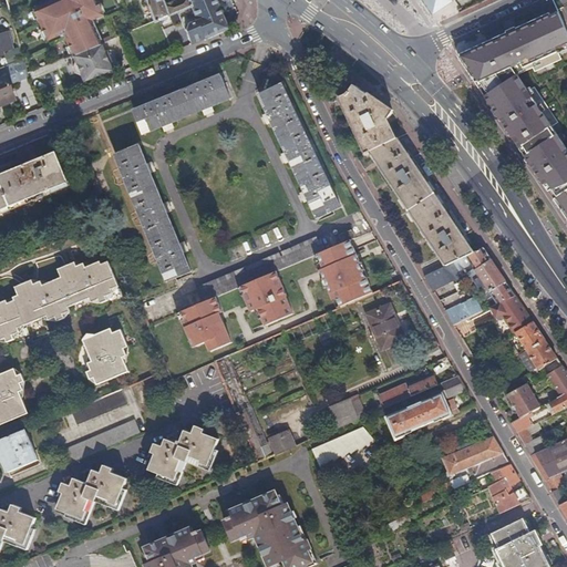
[(61,33),(71,54),(100,43),(90,21),(102,16),(94,0),(49,0),(31,9),(45,40),(61,33)]
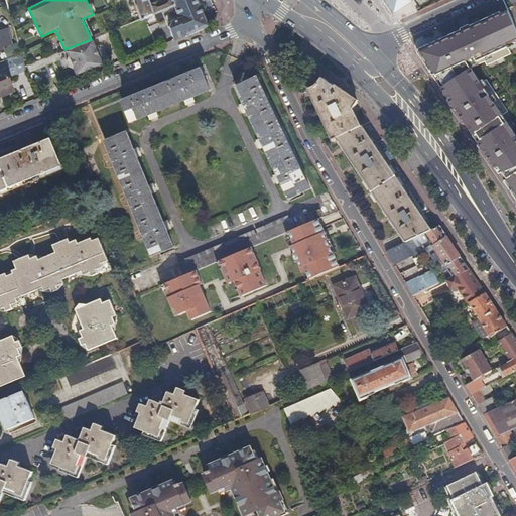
[(170,0),(157,0),(148,4),(147,0),(131,0),(139,19),(161,10),(173,5),(170,0)]
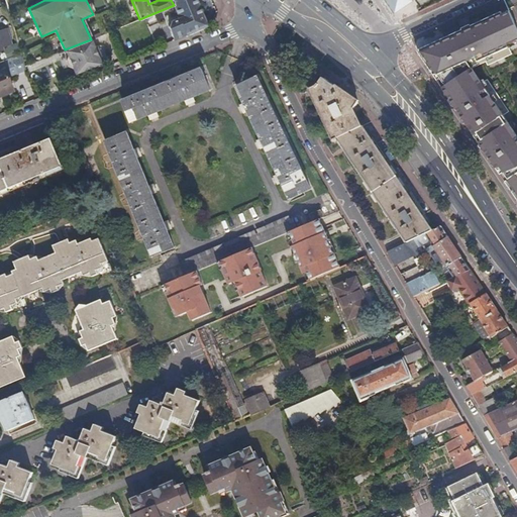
[(175,38),(175,39),(208,25),(207,23),(196,0),(171,0),(174,5),(178,16),(170,20),(169,26),(175,38)]
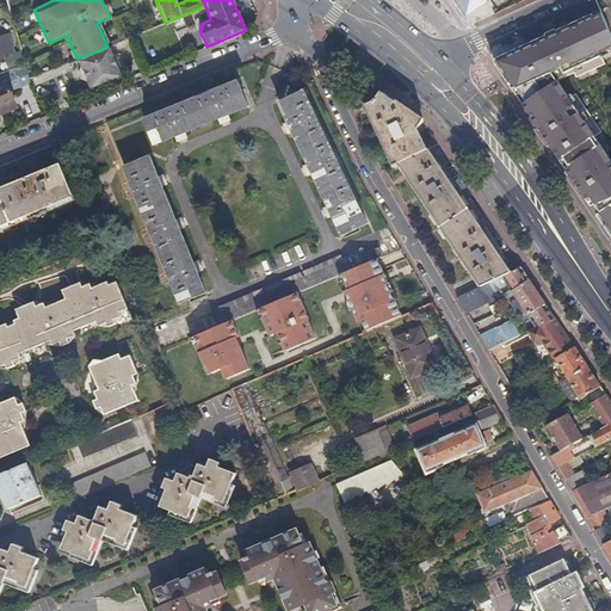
[(452,0),(463,16),(485,0),(452,0)]
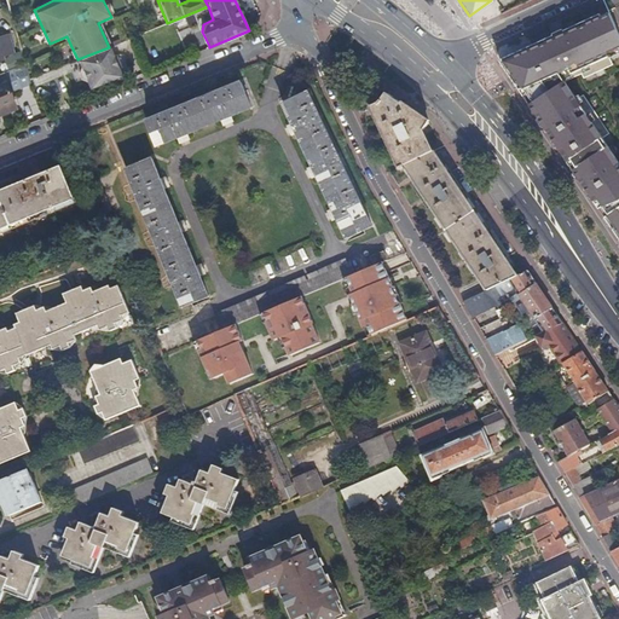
[(497,57),(618,237),(618,162),(602,137),(609,133),(577,87),(572,91),(566,81),(582,74),(584,79),(613,64),(608,56),(618,50),(618,35),(603,0),(602,0),(499,48),(497,57)]
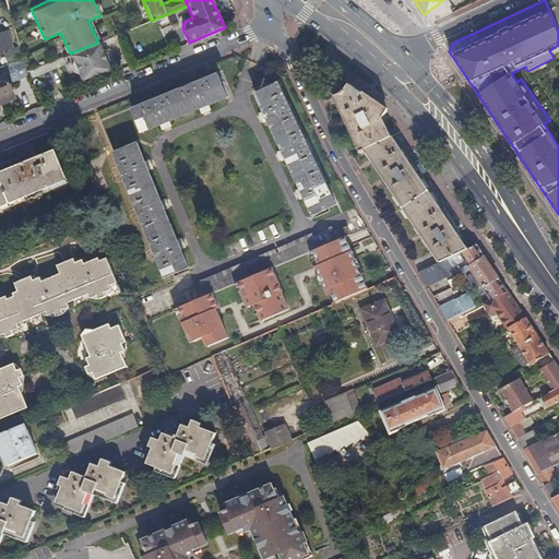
[(439,18),(450,11),(445,3),(435,10),(439,18)]
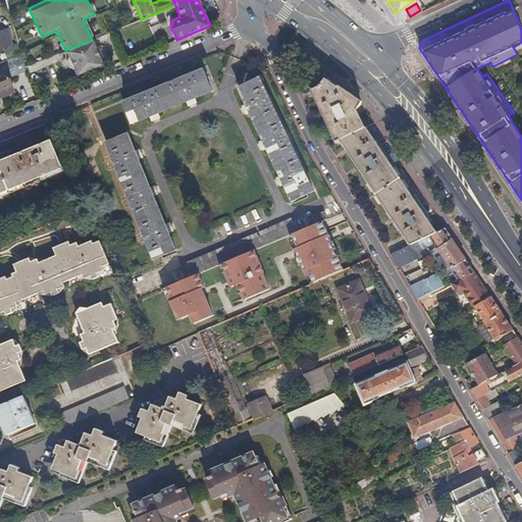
[(179,16),(175,5),(163,10),(170,27),(171,20),(179,16)]
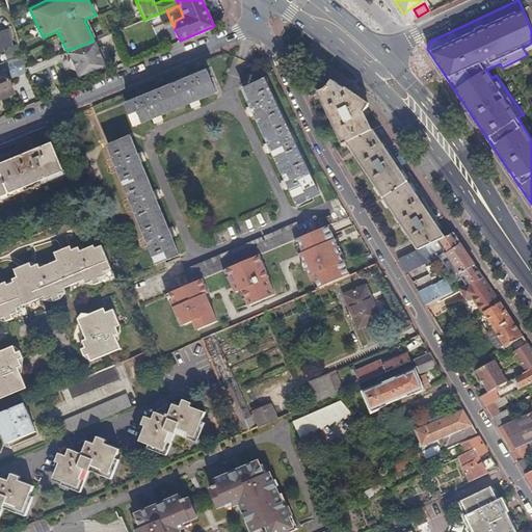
[(0,51),(2,51),(2,48),(11,45),(7,31),(0,33),(0,51)]
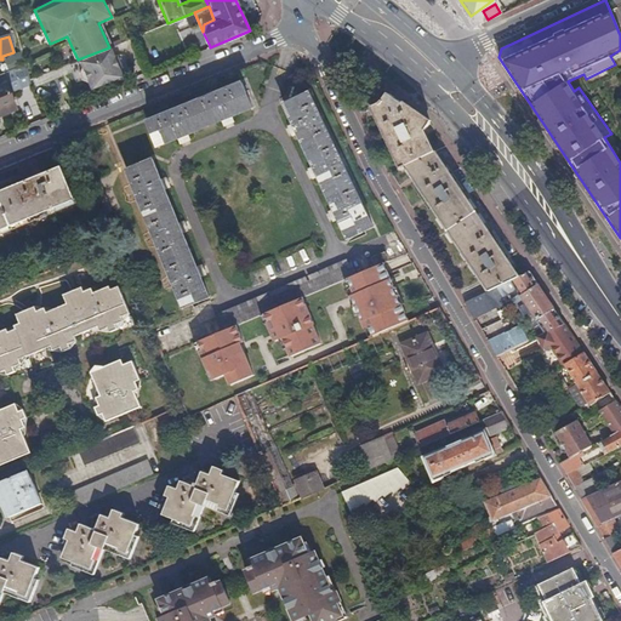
[(109,47),(78,60),(81,68),(79,73),(81,80),(87,83),(90,89),(121,77),(118,68),(113,57),(109,47)]
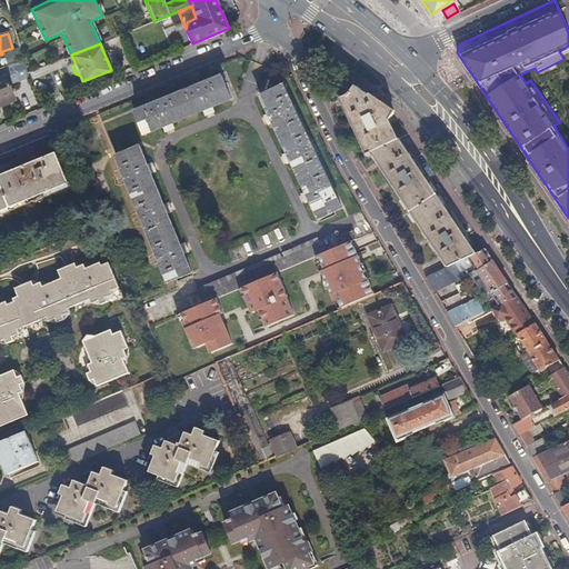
[(12,63),(18,80),(28,77),(28,73),(27,73),(23,58),(12,63)]
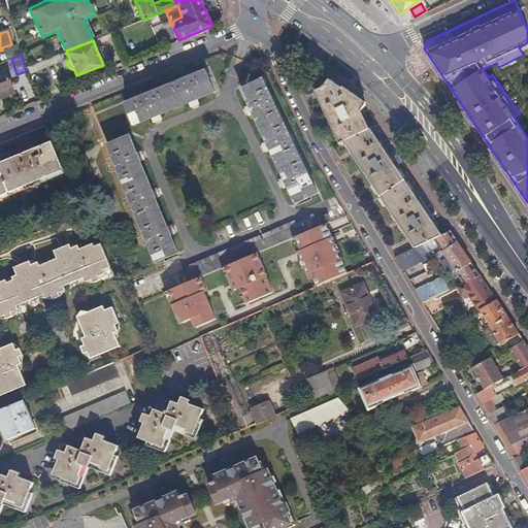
[(10,76),(17,74),(11,59),(6,61),(4,61),(10,76)]
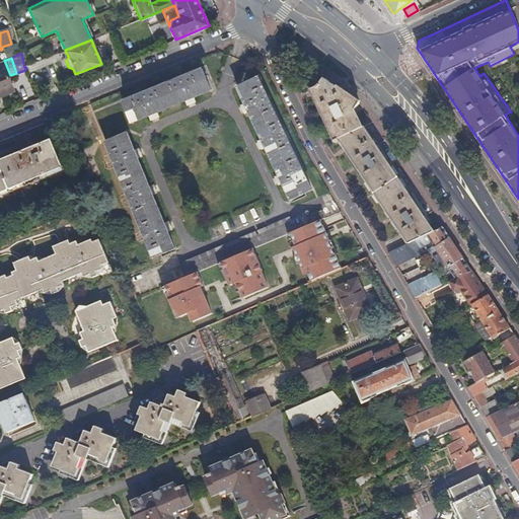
[(0,88),(10,84),(1,62),(0,62),(0,88)]
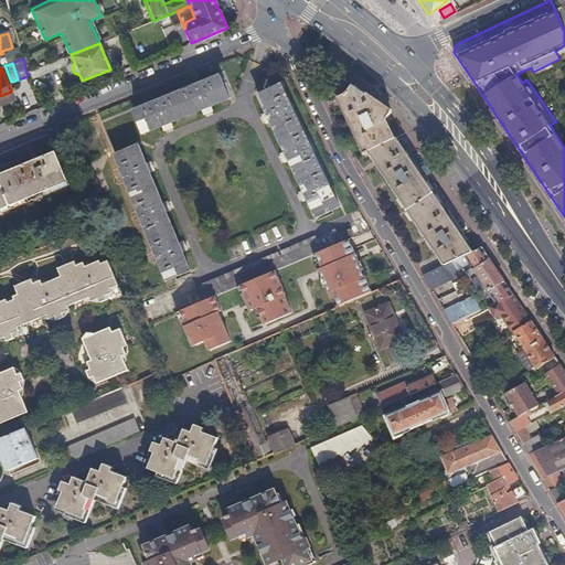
[(145,134),(231,98),(221,75),(135,110),(145,134)]
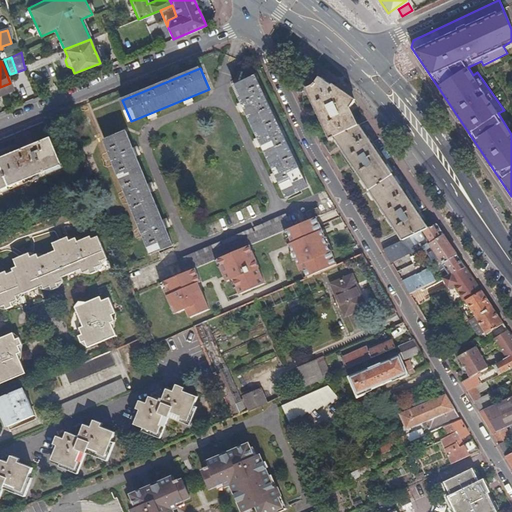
[(308,188),(256,76),(236,86),(288,197),(308,188)]
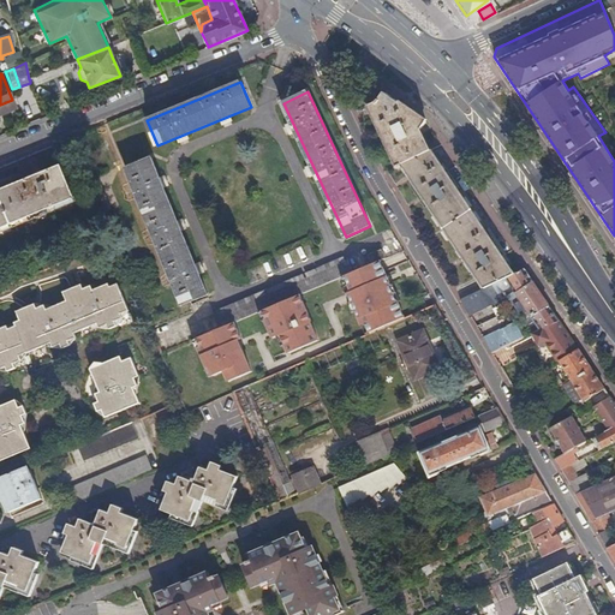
[(427,121),(383,93),(378,103),(368,106),(396,166),(431,150),(422,130),(427,121)]
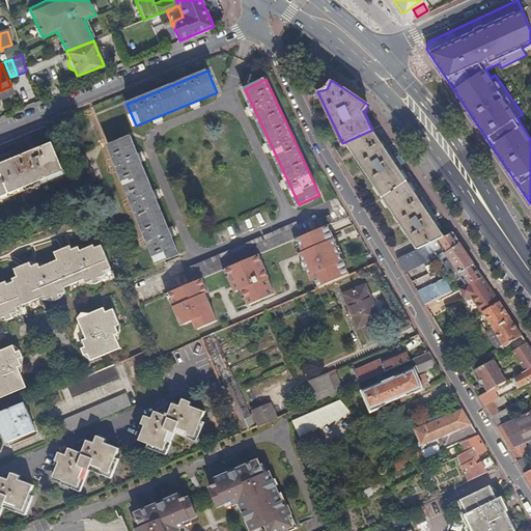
[(0,98),(14,92),(10,86),(0,90),(0,98)]
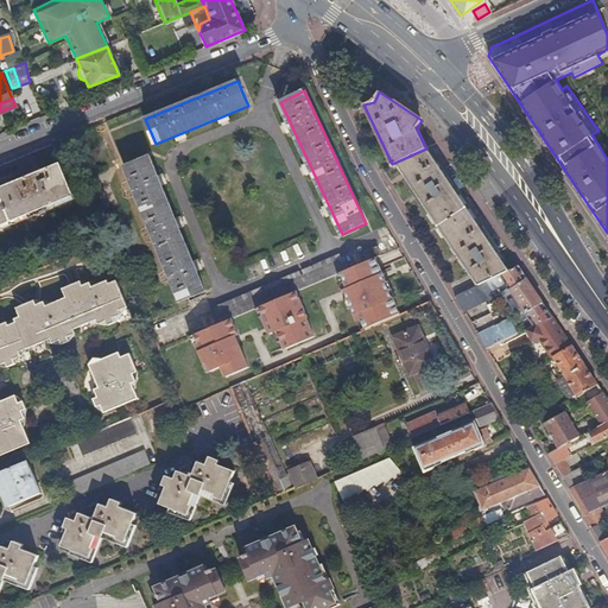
[(426,149),(392,164),(393,168),(399,165),(406,177),(420,197),(457,253),(472,273),(480,285),(487,282),(508,271),(426,149)]
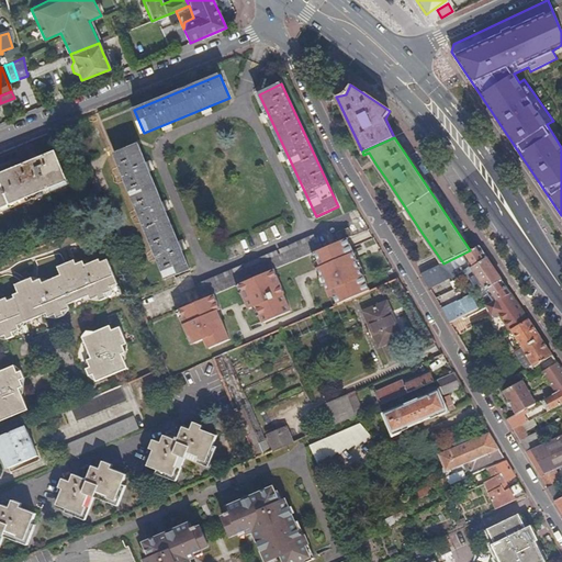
[(191,269),(138,144),(116,154),(167,278),(191,269)]
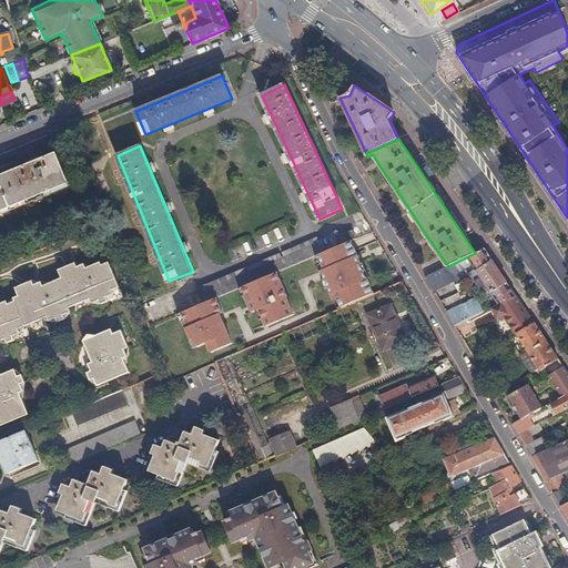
[(0,175),(0,212),(70,183),(57,152),(0,175)]
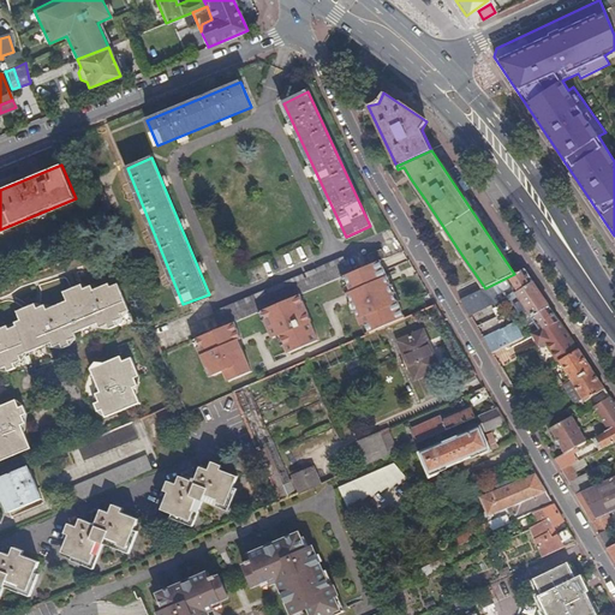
[(91,179),(105,213),(112,209),(99,175),(91,179)]
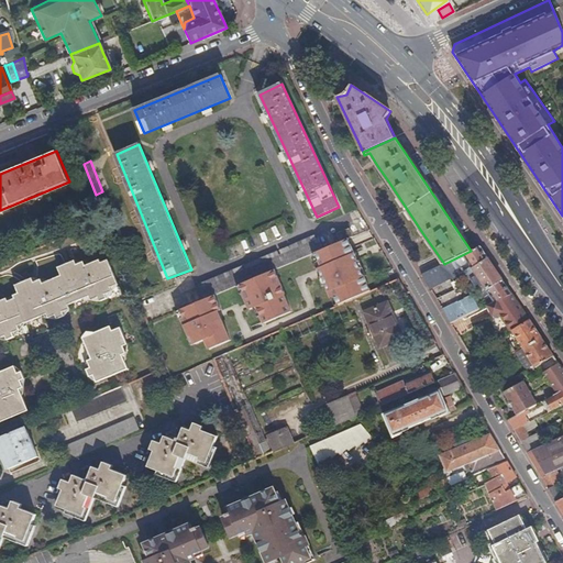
[(342,241),(353,236),(350,228),(339,233),(342,241)]
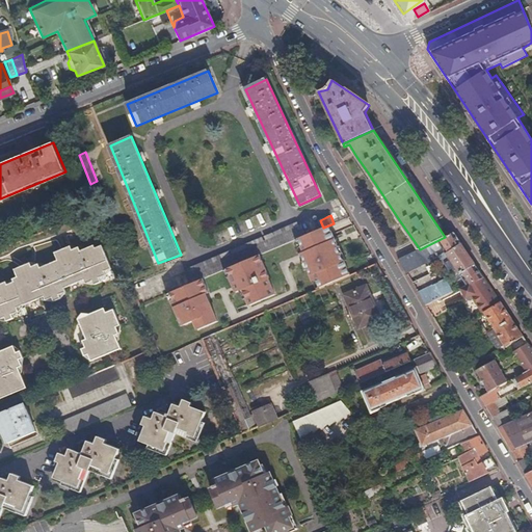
[(299,239),(308,236),(302,224),(188,272),(192,284),(204,280),(228,269),(260,256),(299,239)]
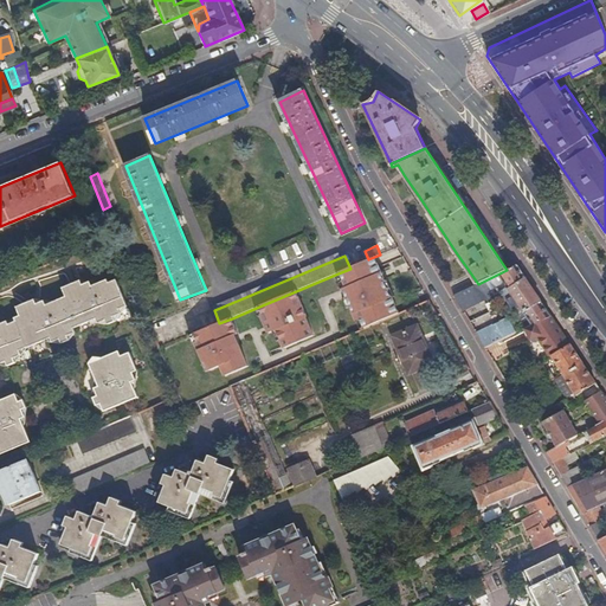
[(350,269),(341,272),(348,288),(343,289),(358,321),(361,320),(365,328),(379,322),(385,320),(399,314),(393,298),(382,274),(375,258),(350,269)]
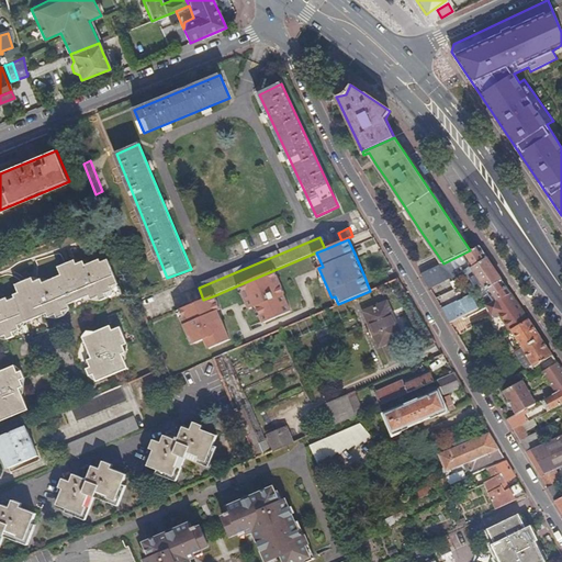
[(450,260),(456,269),(459,267),(462,267),(465,273),(467,273),(470,279),(474,285),(480,282),(493,302),(510,293),(480,246),(470,250),(450,260)]
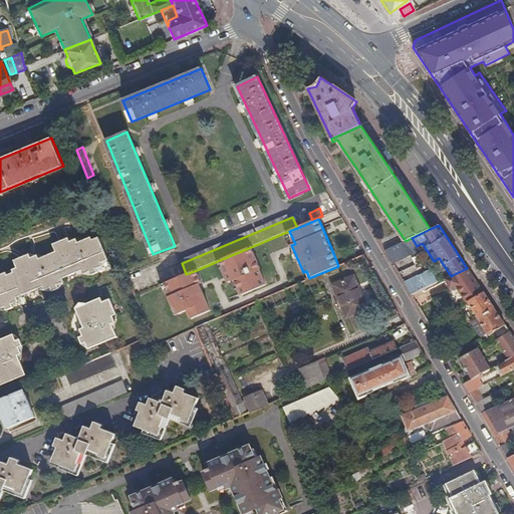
[(324,232),(333,253),(335,252),(326,231),(324,232)]
